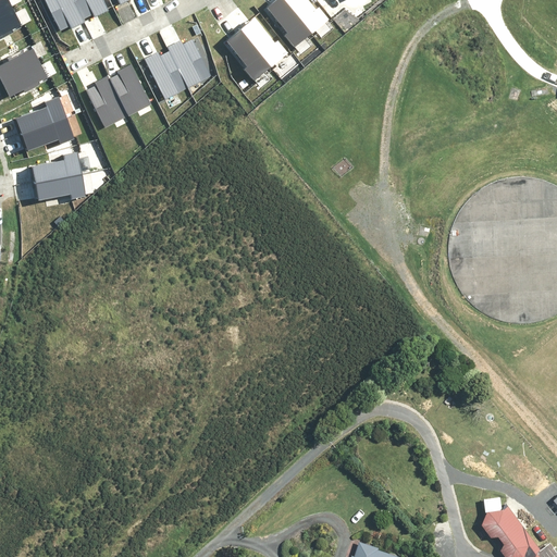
[(0,0),(0,14),(13,8),(9,0),(0,0)]
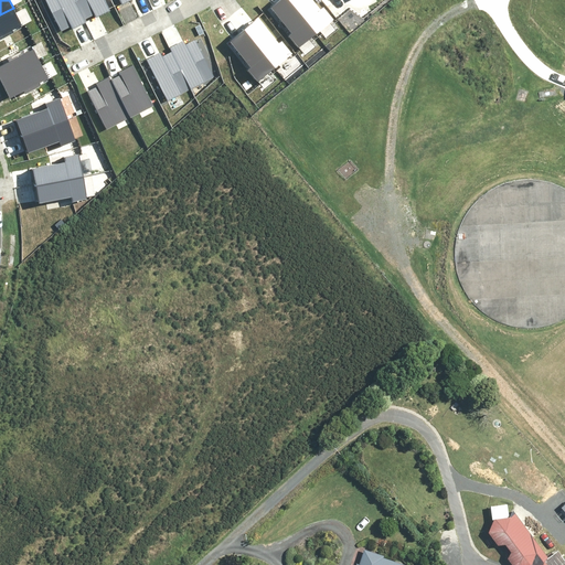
[(46,0),(61,28),(71,23),(72,25),(84,20),(83,17),(74,0),(46,0)]
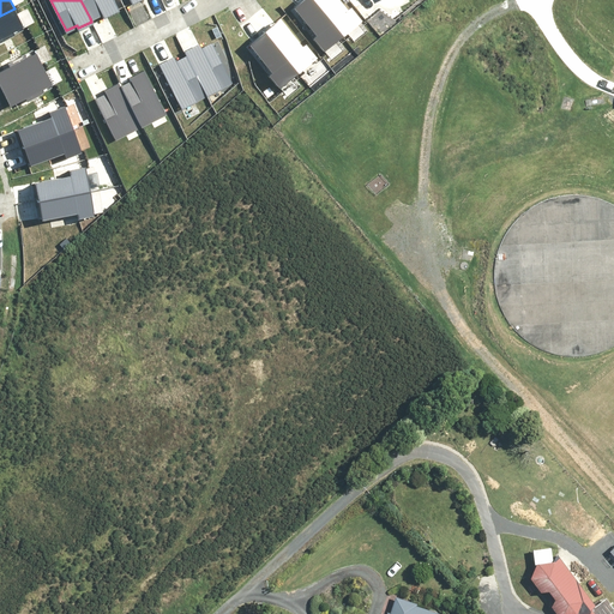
[(80,0),(90,18),(102,12),(103,14),(118,8),(114,0),(80,0)]
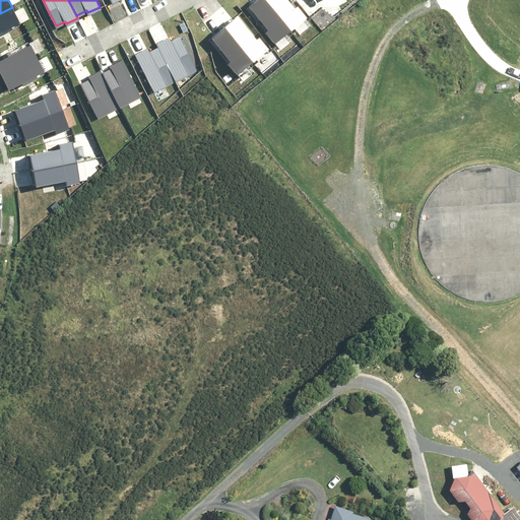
[(290,29),(266,0),(253,0),(249,4),(268,27),(264,30),(274,43),(290,29)]
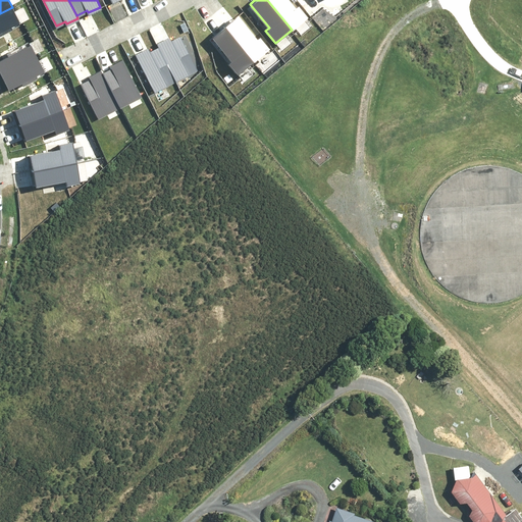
[(288,0),(267,0),(292,30),(309,16),(299,3),(294,7),(288,0)]
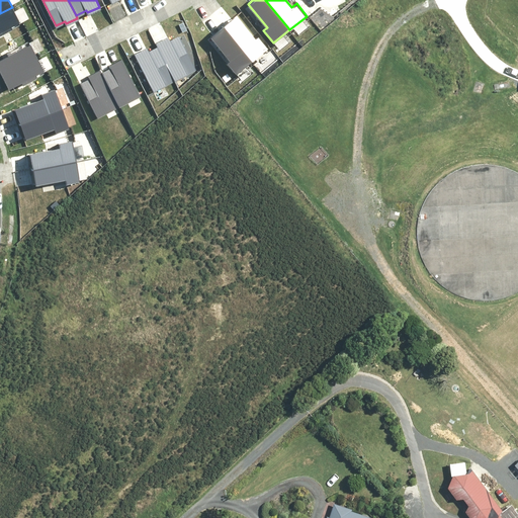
[(9,26),(19,21),(12,7),(0,13),(0,33),(11,28),(9,26)]
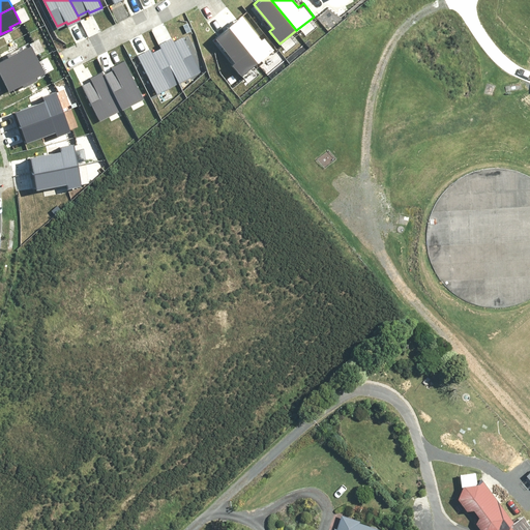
[(240,15),(228,25),(258,61),(274,48),(264,34),(260,38),(240,15)]
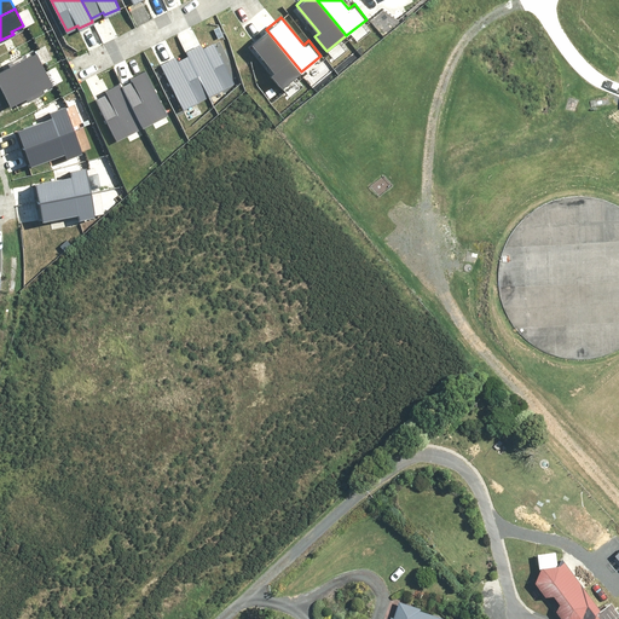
[(301,71),(266,29),(252,41),(273,70),(270,73),(281,87),(301,71)]
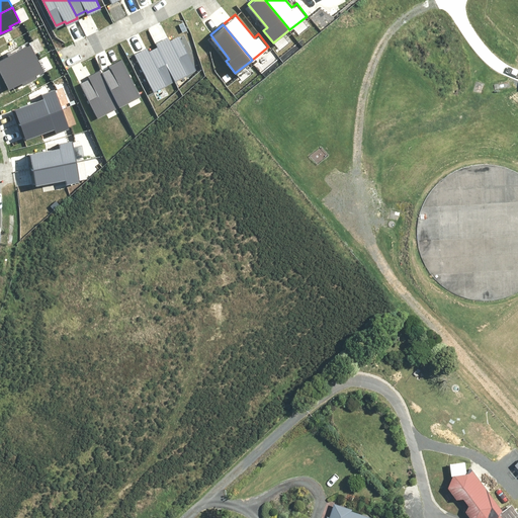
[(156,41),(158,44),(176,79),(196,68),(179,34),(171,38),(169,34),(156,41)]
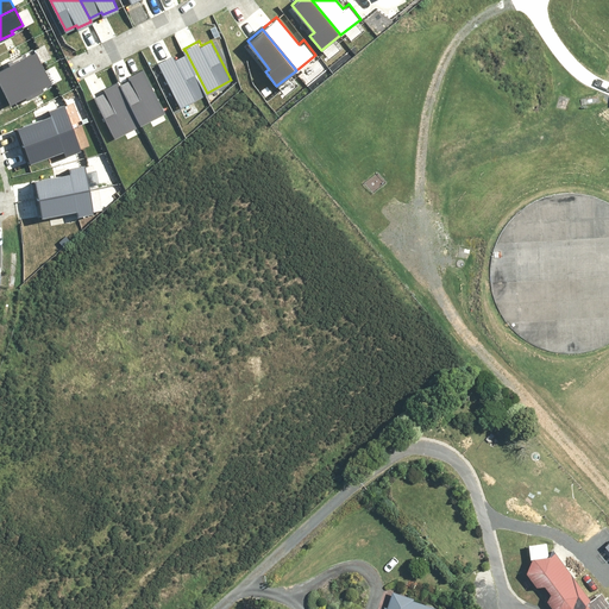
[(0,67),(0,76),(4,85),(42,66),(33,50),(22,55),(20,52),(6,60),(7,63),(0,67)]
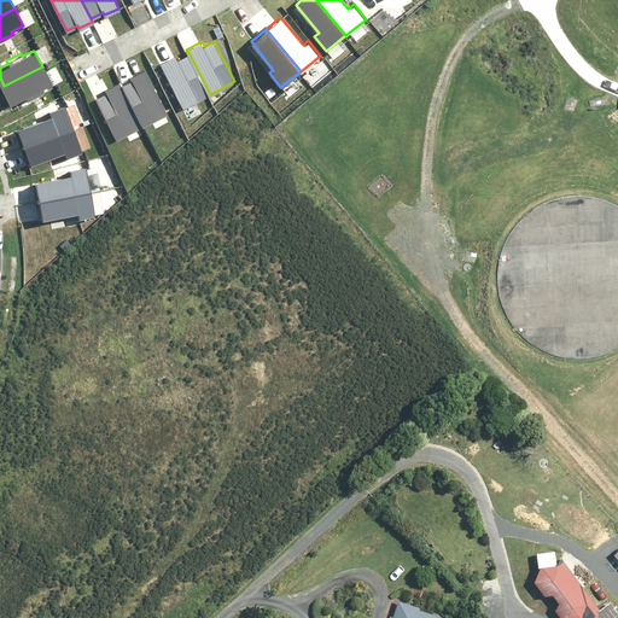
[(175,54),(159,63),(184,109),(210,94),(188,52),(176,58),(175,54)]
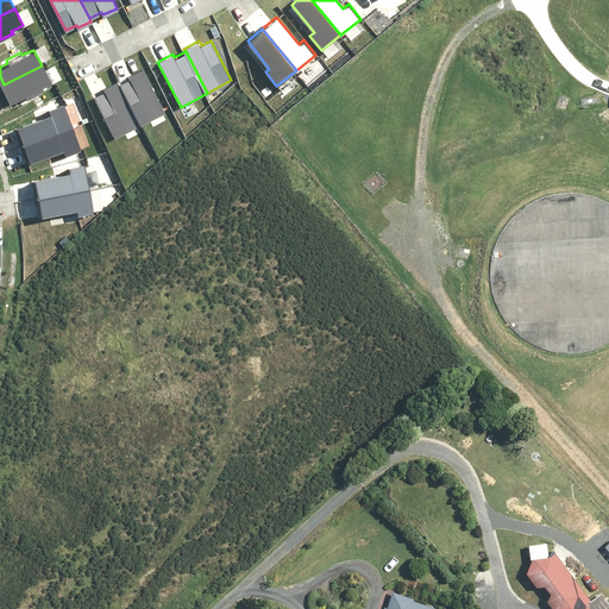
[(38,87),(50,82),(42,66),(4,85),(12,100),(23,95),(24,98),(39,90),(38,87)]
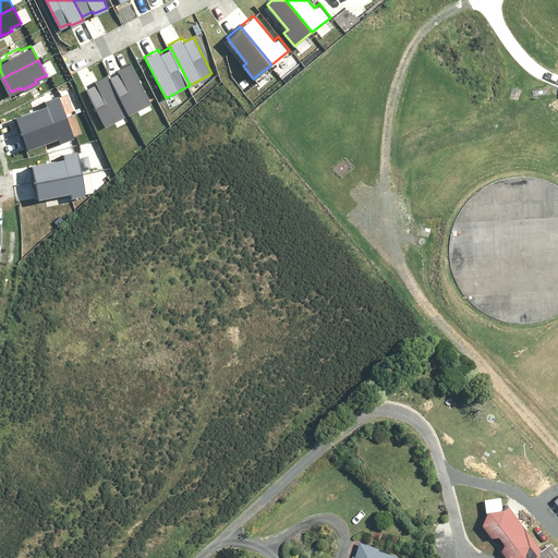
[(109,75),(128,113),(152,101),(132,61),(119,68),(120,70),(109,75)]
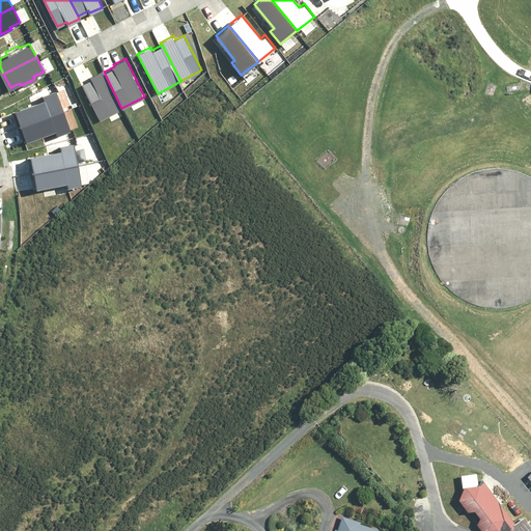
[(82,81),(100,118),(121,108),(104,72),(102,68),(90,74),(91,77),(82,81)]
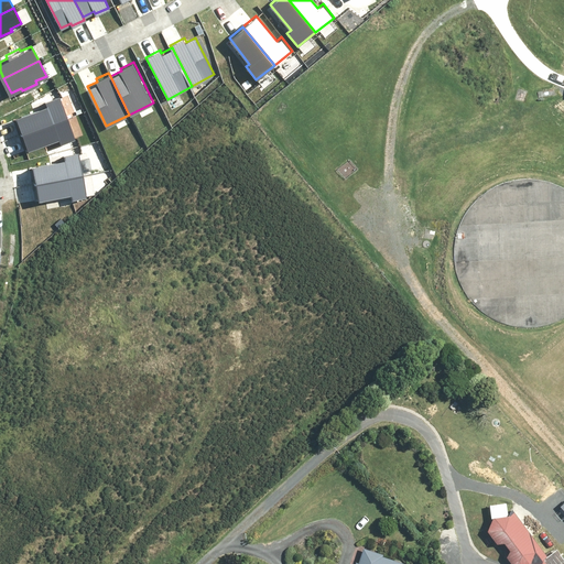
[(13,118),(25,150),(57,138),(60,142),(74,137),(58,95),(41,100),(43,107),(13,118)]
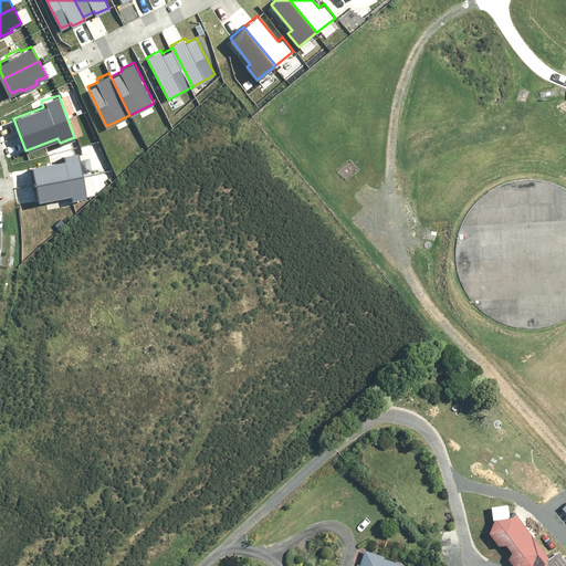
[(31,165),(34,182),(84,175),(81,152),(63,154),(64,160),(31,165)]
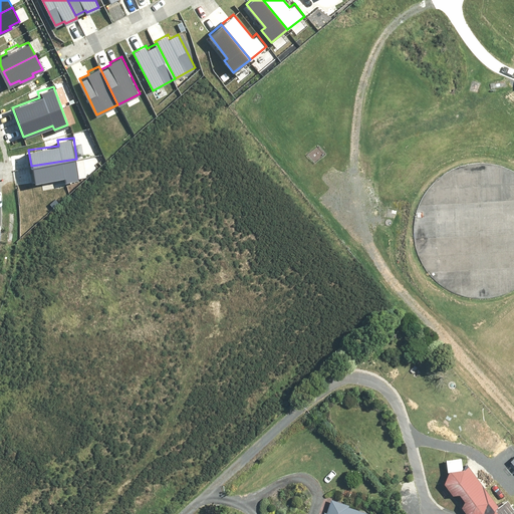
[(76,159),(31,166),(33,182),(63,177),(64,182),(78,179),(76,159)]
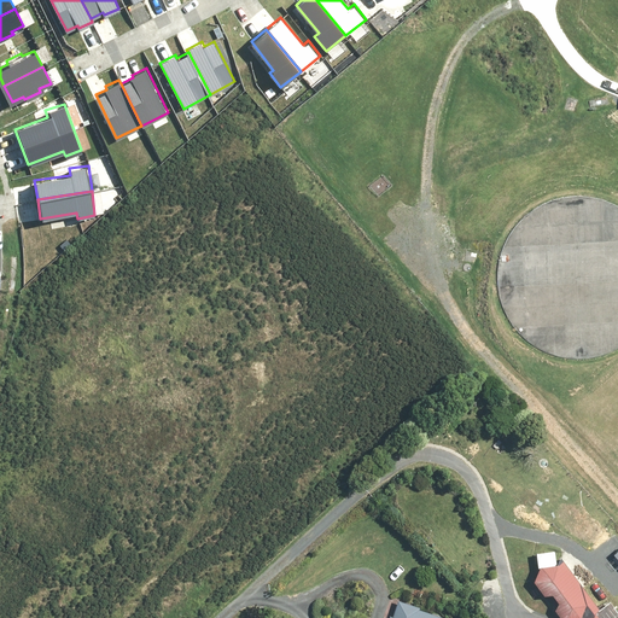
[(617,207),(608,202),(582,197),(555,200),(531,213),(513,231),(501,255),(499,281),(505,308),(518,331),(540,348),(564,357),(592,357),(617,350),(617,348),(617,207)]
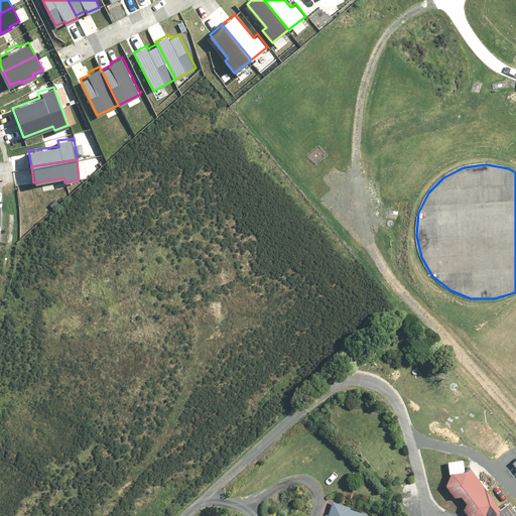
[(515,515),(515,511),(509,502),(500,508),(470,468),(466,471),(453,472),(445,485),(455,497),(462,496),(467,503),(463,509),(469,515),(468,515),(515,515)]
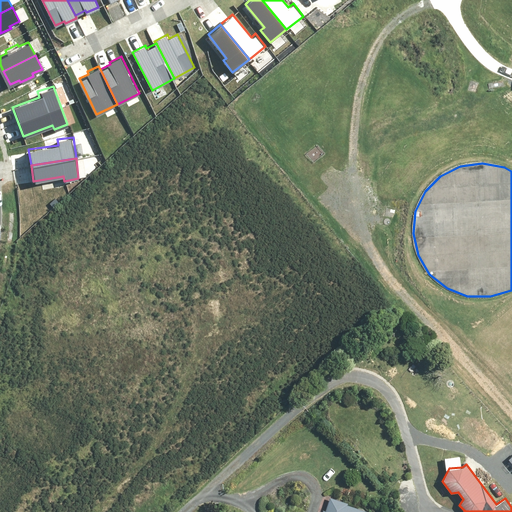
[(325,510),(323,510),(321,511),(367,511),(368,509),(329,497),(325,510)]
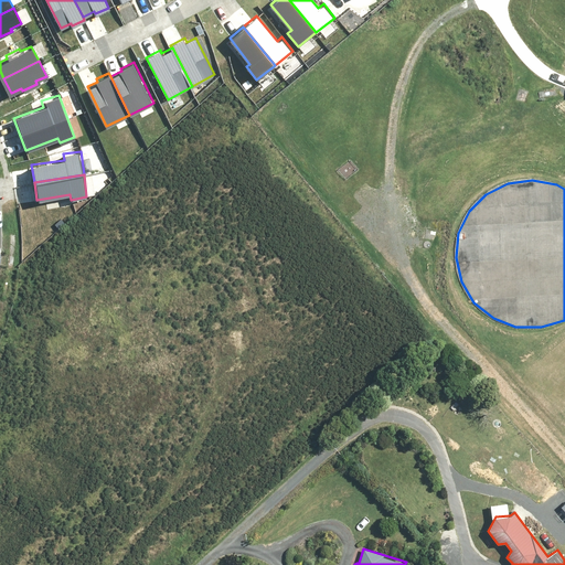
All buildings are outlined.
